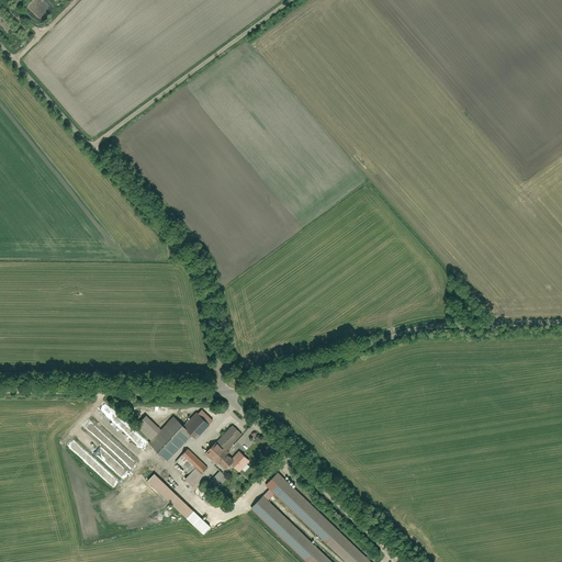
[(148,444),(167,461),(191,437),(195,440),(213,422),(200,409),(183,427),(173,417),(160,431),(145,417),(135,427),(150,441),(148,444)]
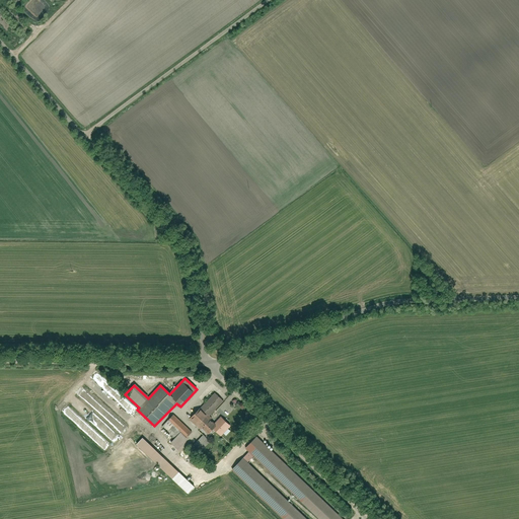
[(214,393),(201,408),(210,417),(224,402),(214,393)]
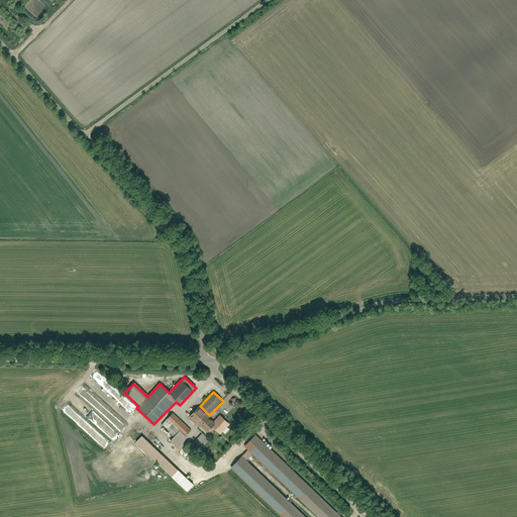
[(215,421),(209,415),(200,406),(190,417),(207,433),(213,426),(220,432),(232,420),(223,412),(215,421)]
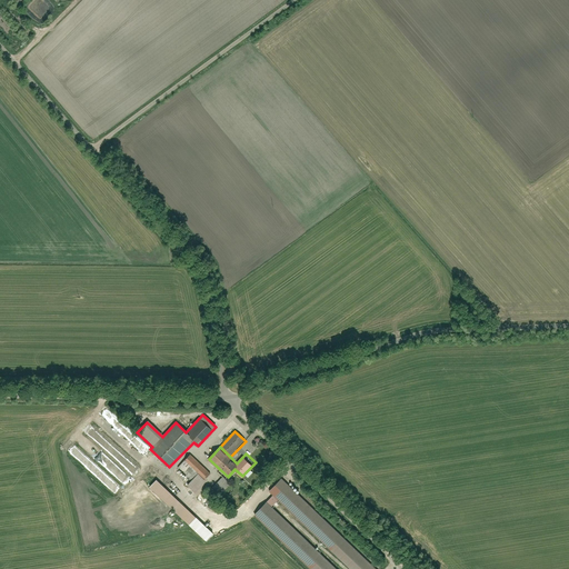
[(187,487),(195,493),(206,481),(205,480),(210,475),(190,456),(178,469),(191,481),(187,487)]
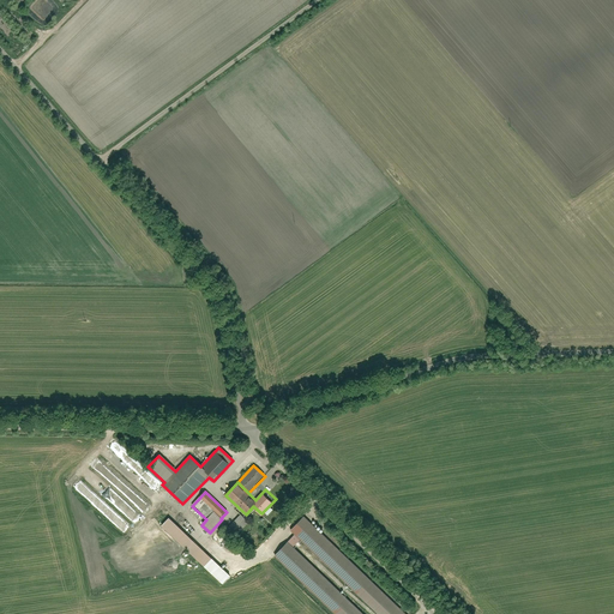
[(247,521),(239,513),(229,524),(238,531),(247,521)]
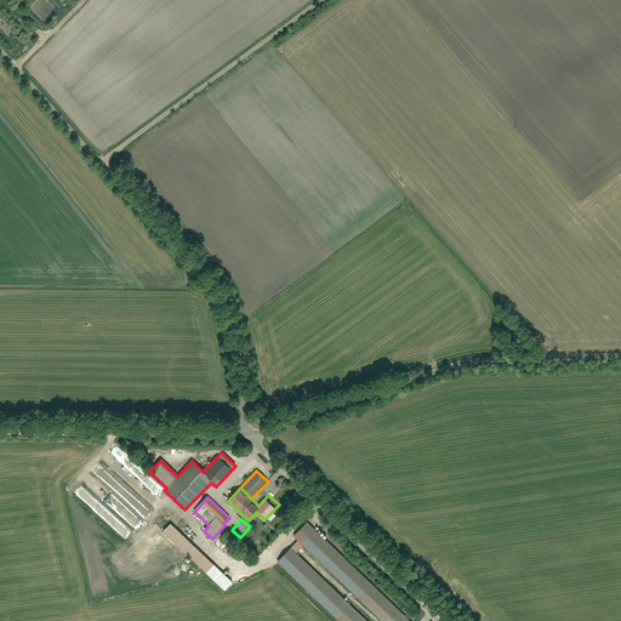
[(290,548),(277,563),(337,620),(366,620),(296,553),(303,547),(381,620),(409,620),(325,540),(328,537),(317,528),(314,530),(307,523),(294,537),(297,542),(290,548)]
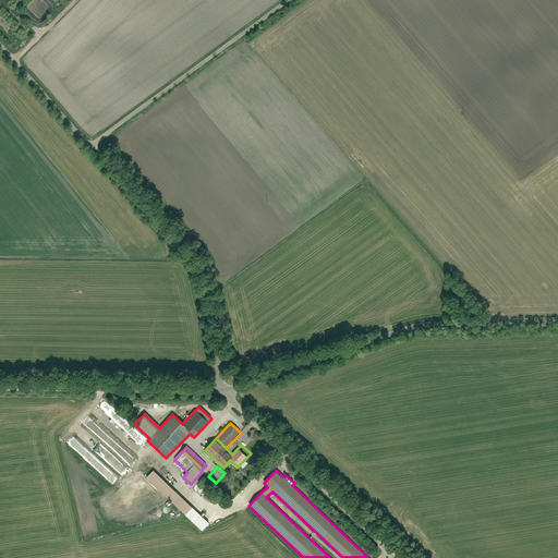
[(146,478),(185,516),(192,509),(153,472),(146,478)]
